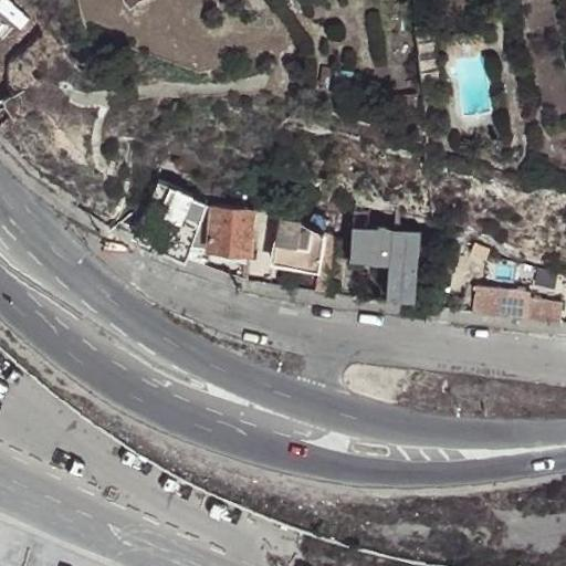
[(415,27),(419,81),(437,80),(431,25),(415,27)]
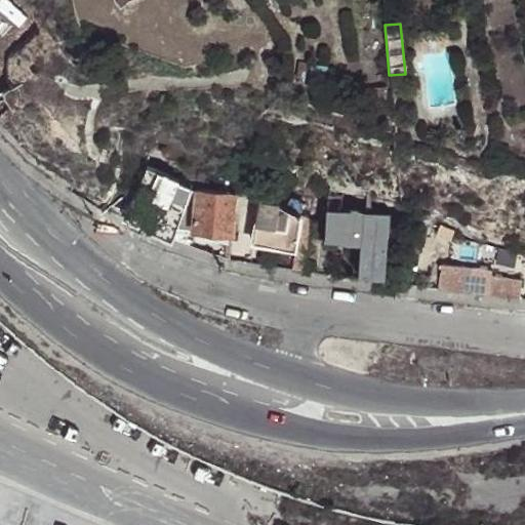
[(125,218),(172,240),(176,230),(187,205),(172,199),(180,182),(151,168),(125,218)]
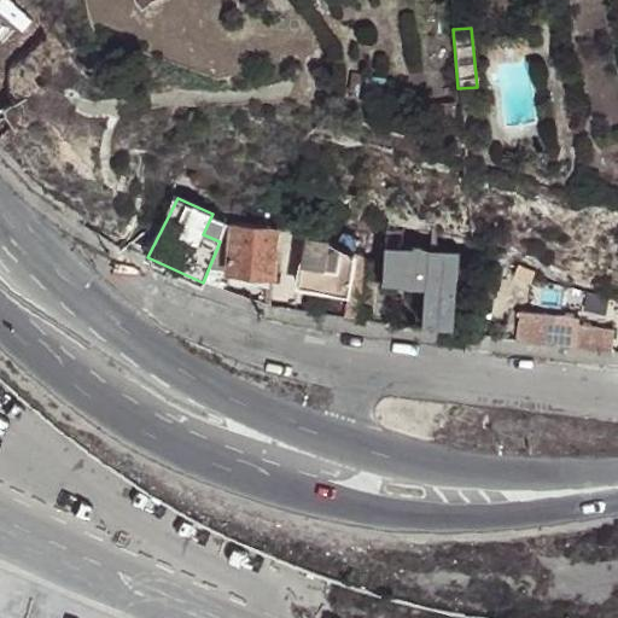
[(220,242),(208,270),(231,272),(235,223),(232,223),(222,234),(220,242)]
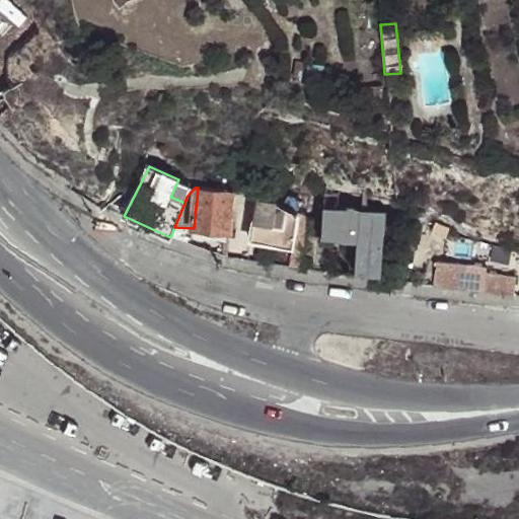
[(232,231),(235,195),(235,192),(198,188),(194,228),(232,231)]
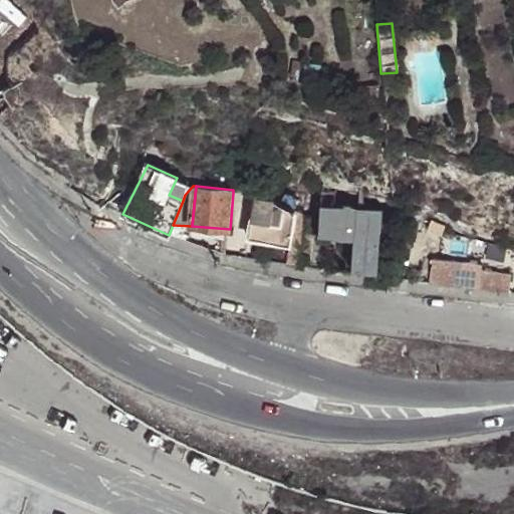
[(297,213),(273,201),(257,198),(250,239),(289,246),(285,266),(301,268),(304,231),(293,231),(297,213)]
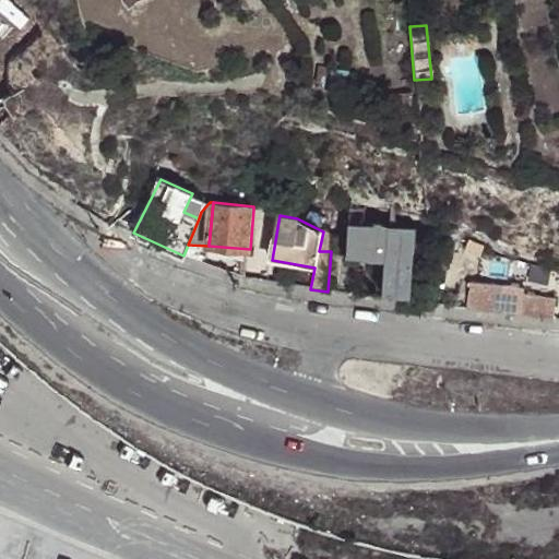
[(420,227),(347,223),(345,252),(382,254),(380,287),(416,289),(420,227)]
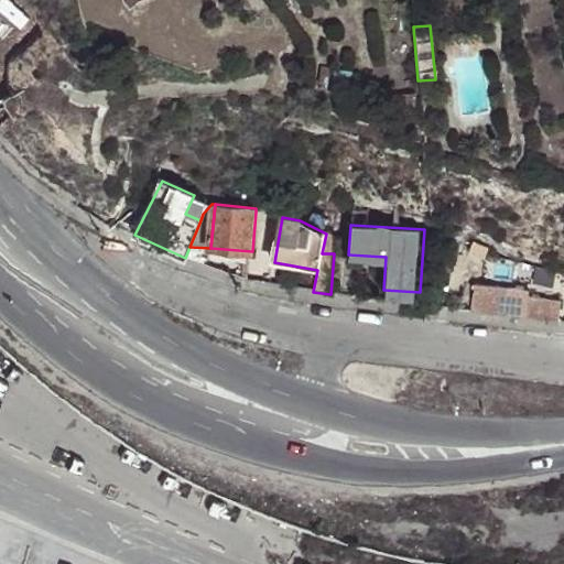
[(470,310),(499,311),(499,285),(470,285),(470,310)]
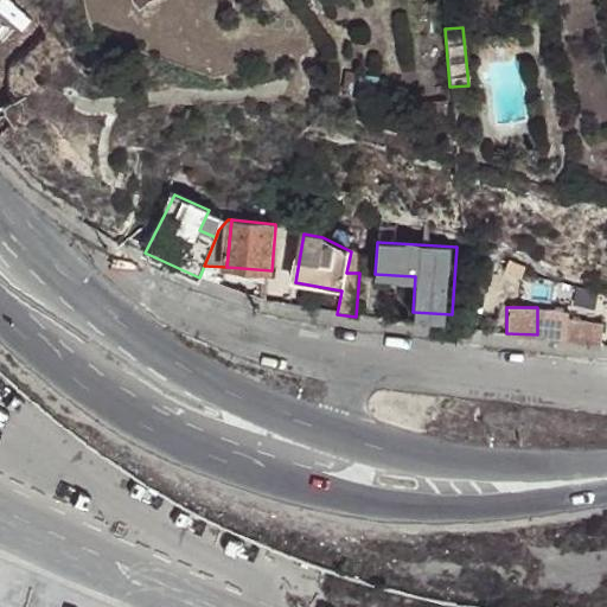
[(606,333),(606,330),(575,326),(572,345),(606,350),(606,333)]
